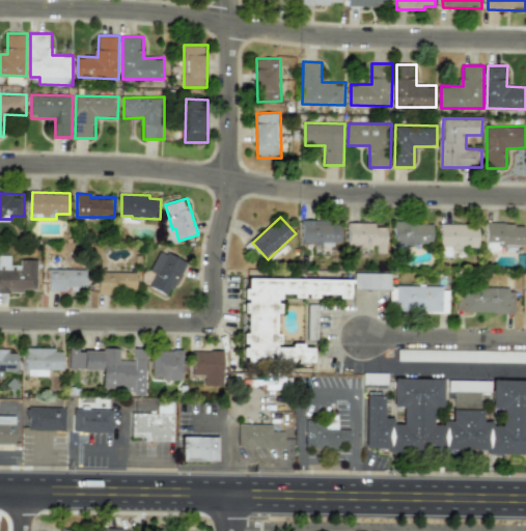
[(342,243),(342,224),(332,224),(332,220),(304,220),(304,243),(342,243)]
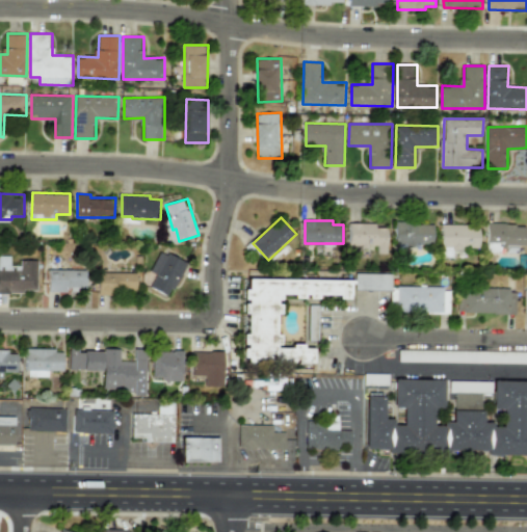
[(436,223),(397,222),(397,247),(423,248),(423,243),(436,244),(436,223)]
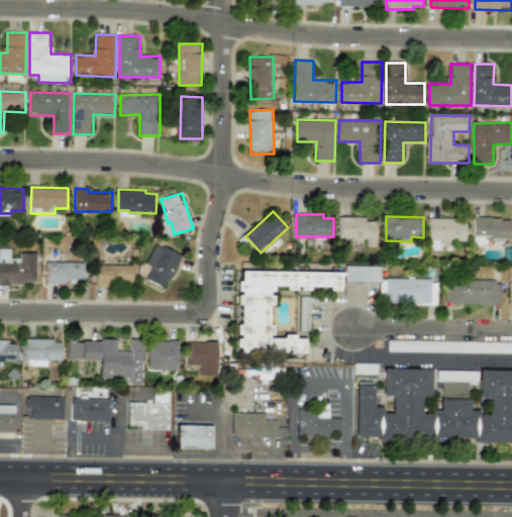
[(368,217),(340,217),(340,237),(352,237),(352,239),(369,239),(369,246),(378,246),(378,221),(368,221),(368,217)]
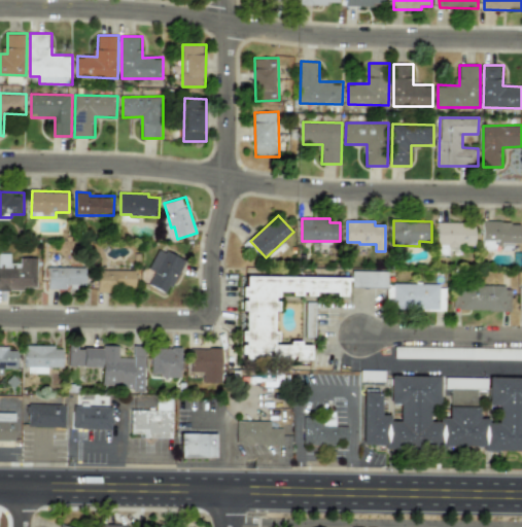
[(521,221),(485,221),(485,249),(515,250),(515,243),(521,243),(521,221)]
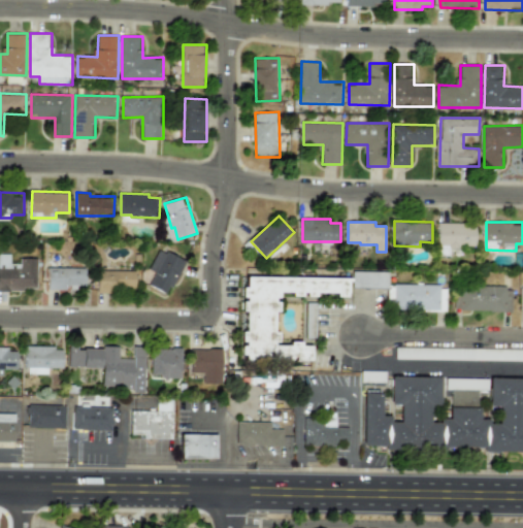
[(478,245),(478,223),(439,223),(439,246),(460,246),(460,245),(478,245)]
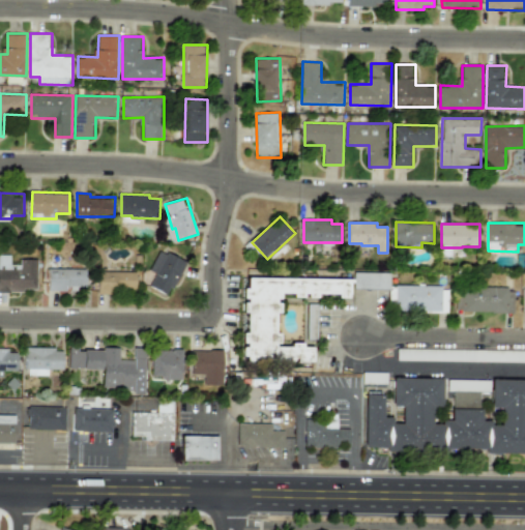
[(187,261),(162,249),(151,270),(157,273),(151,287),(172,295),(187,261)]
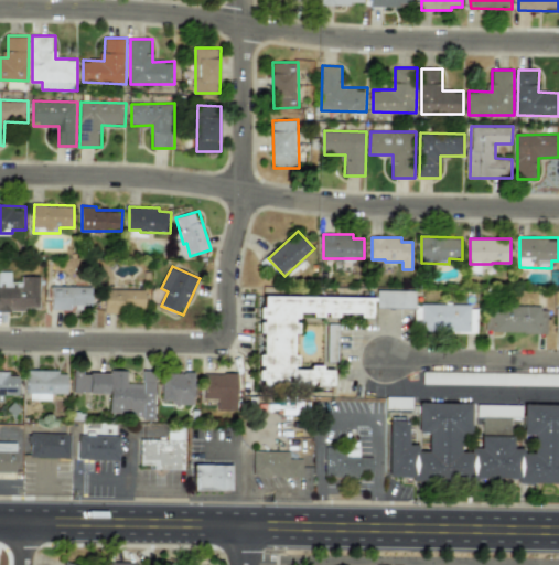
[(0,310),(42,309),(41,276),(24,276),(24,287),(0,287),(0,310)]
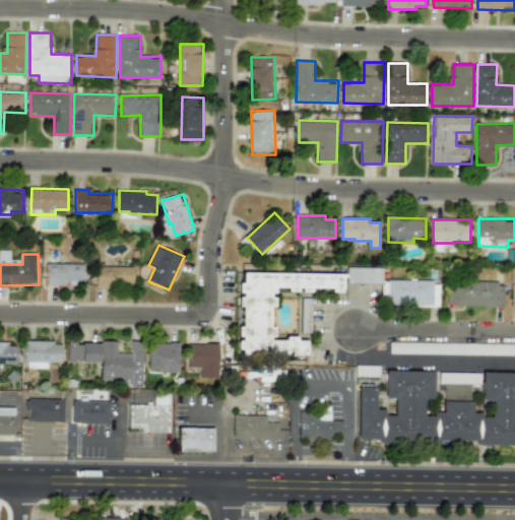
[(49,283),(86,284),(86,263),(49,263),(49,283)]
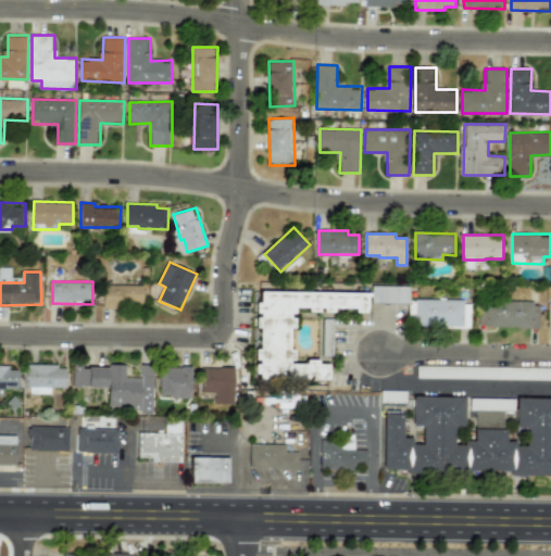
[(104,305),(145,306),(145,285),(105,285),(104,305)]
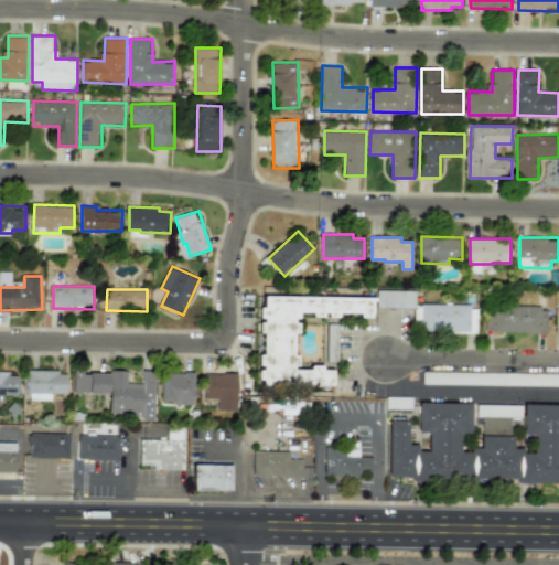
[(379,308),(417,308),(417,290),(379,290),(379,308)]
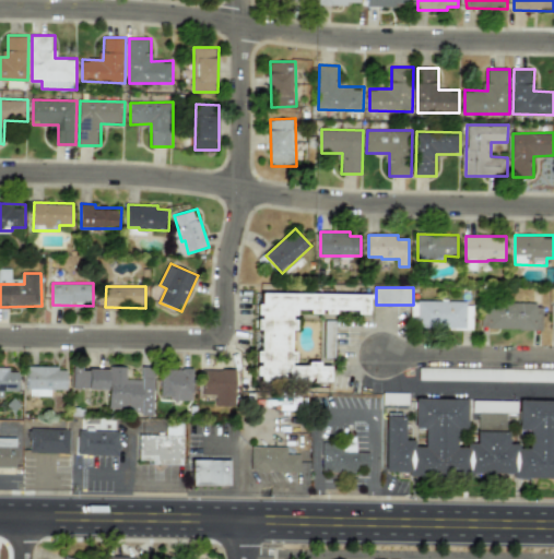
[(372,296),(263,292),(263,304),(259,304),(258,316),(259,317),(258,329),(261,329),(260,365),(257,365),(257,379),(332,382),(333,366),(322,366),(322,365),(294,363),(295,329),(297,329),(298,319),(297,319),(297,310),(370,313),(372,296)]
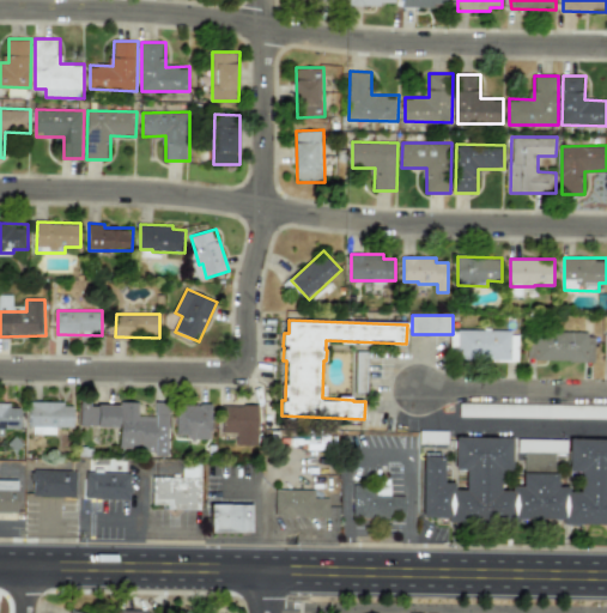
[(460,329),(460,359),(520,360),(521,331),(460,329)]
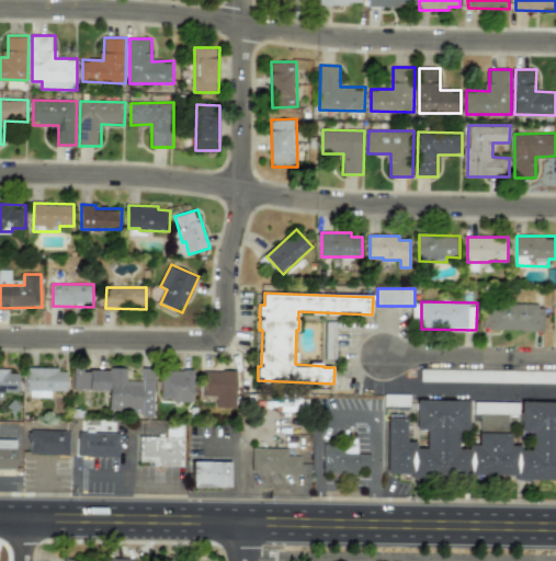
[(486,305),(486,330),(546,331),(546,305),(486,305)]
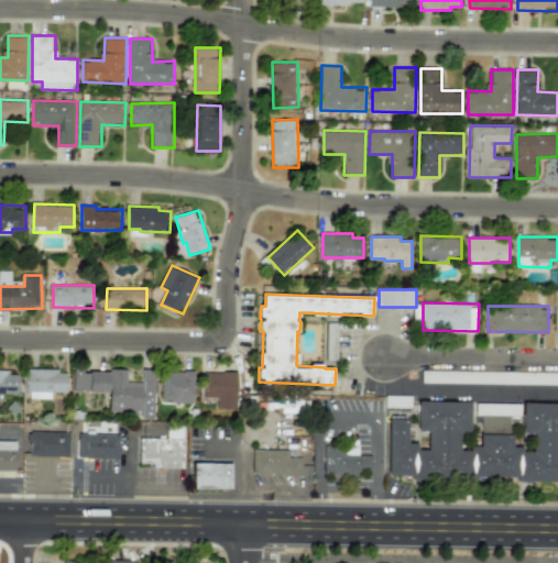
[(340,323),(329,322),(328,361),(339,361),(340,323)]
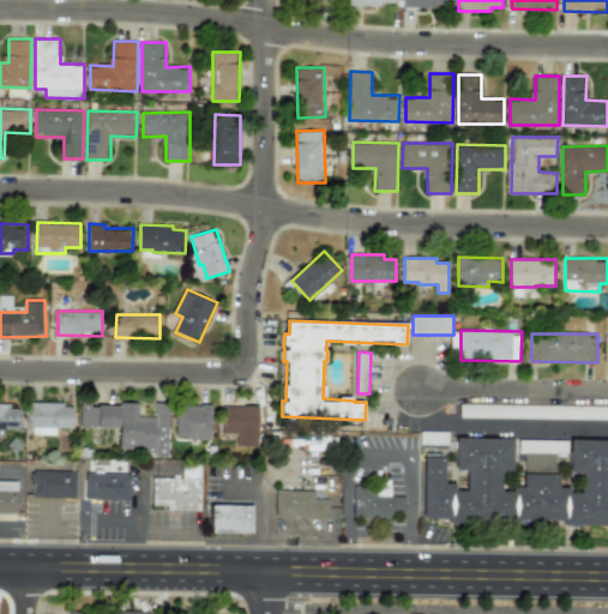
[(76,403),(32,402),(31,434),(58,434),(59,427),(76,427),(76,403)]
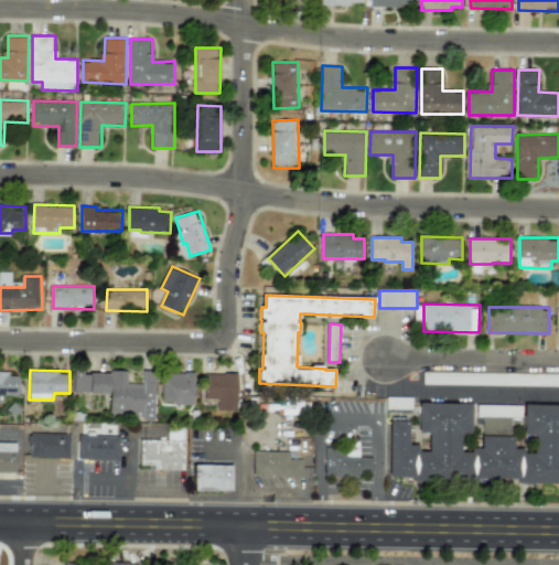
[(76,393),(110,393),(111,373),(85,372),(85,370),(77,370),(76,393)]
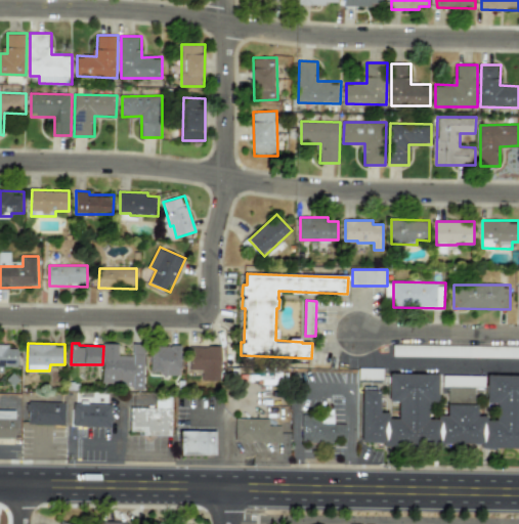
[(103,385),(145,386),(147,344),(134,343),(134,355),(121,355),(121,343),(105,343),(103,385)]
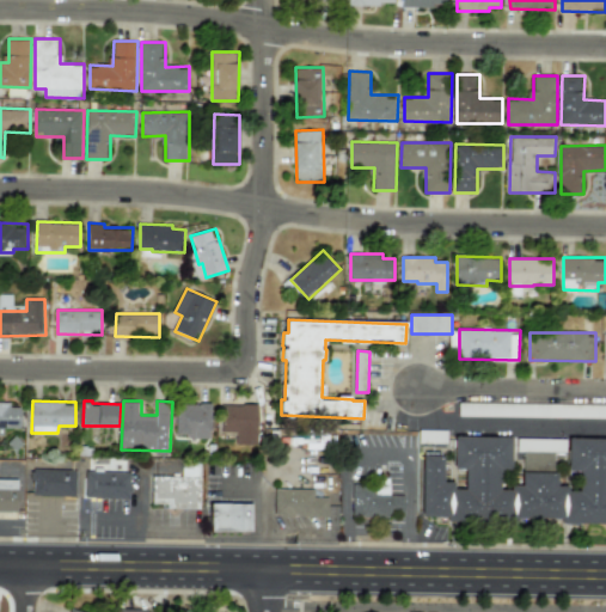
[(0,402),(0,434),(6,434),(6,428),(23,427),(22,402),(0,402)]
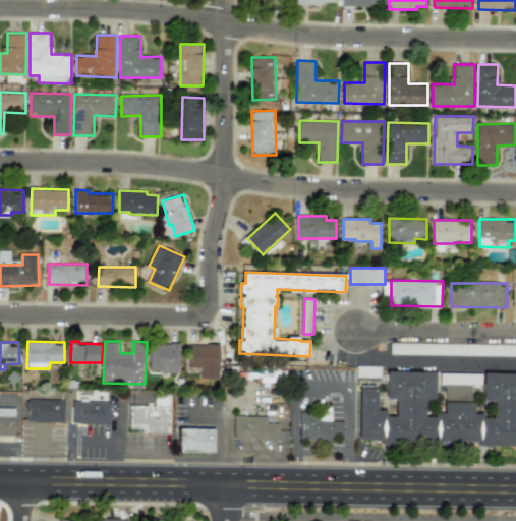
[(152,343),(152,371),(181,371),(182,344),(152,343)]
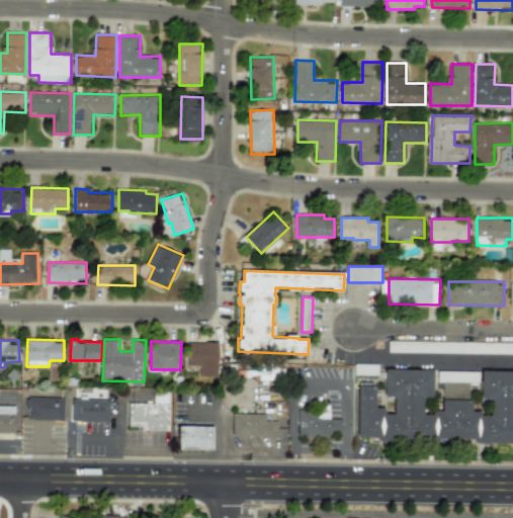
[(221,376),(221,342),(190,342),(190,365),(202,365),(201,376),(221,376)]
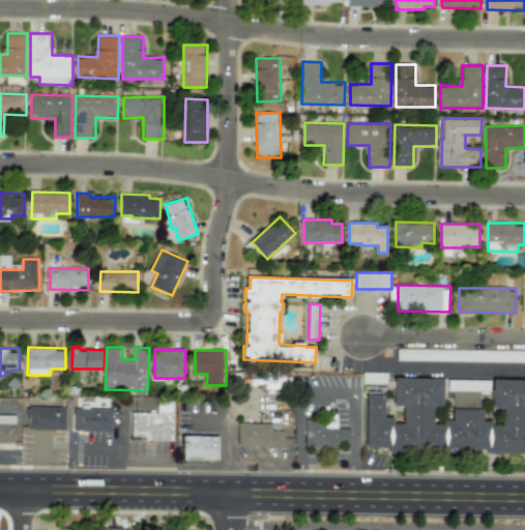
[(524,351),(465,350),(465,361),(524,361),(524,351)]
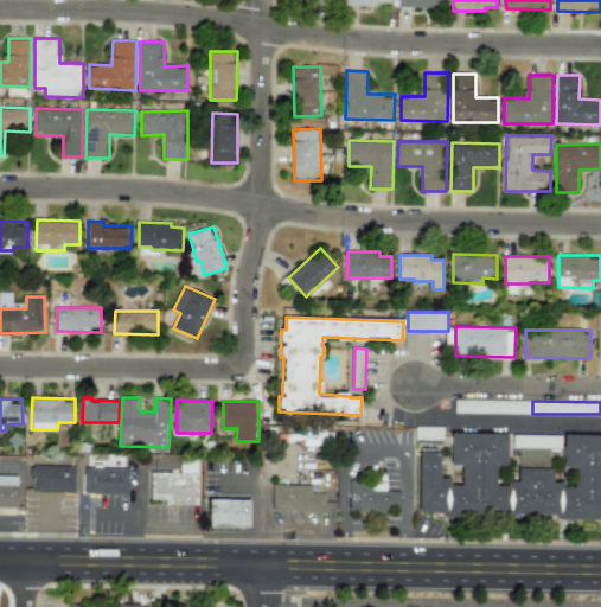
[(307,446),(330,445),(330,429),(306,430),(307,446)]
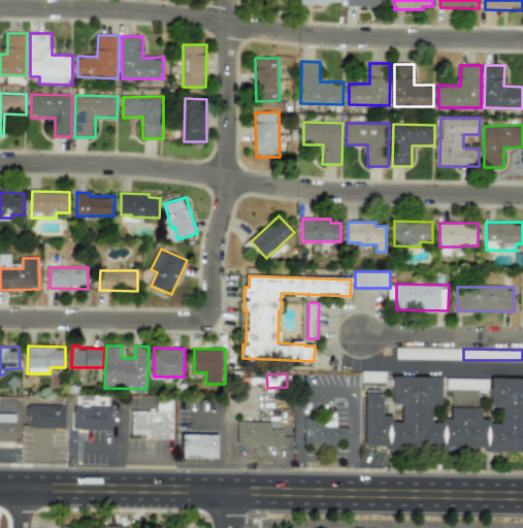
[(522,452),(489,452),(489,449),(450,448),(450,453),(389,453),(389,449),(368,448),(368,393),(387,393),(387,417),(396,417),(396,424),(406,424),(406,406),(396,406),(396,375),(447,376),(447,405),(435,405),(435,424),(447,424),(447,420),(457,420),(457,408),(484,408),(484,420),(493,421),(493,425),(504,425),(505,406),(495,406),(496,378),(522,378),(522,452)]
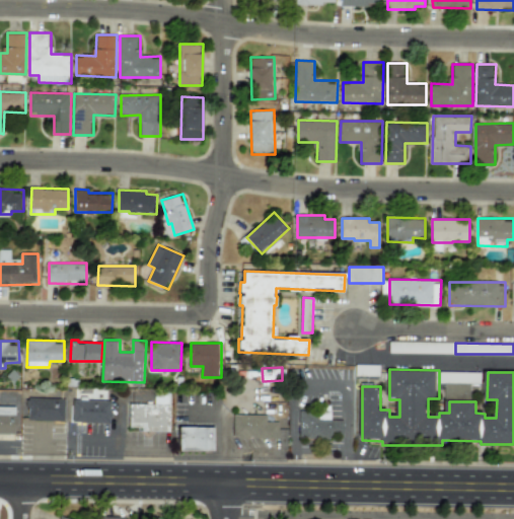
[(132,403),(131,427),(144,427),(144,431),(171,431),(172,392),(157,392),(156,403),(132,403)]
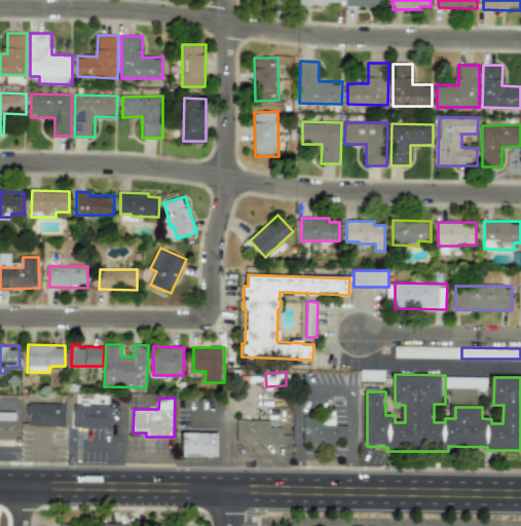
[(30,425),(68,426),(69,404),(31,403),(30,425)]
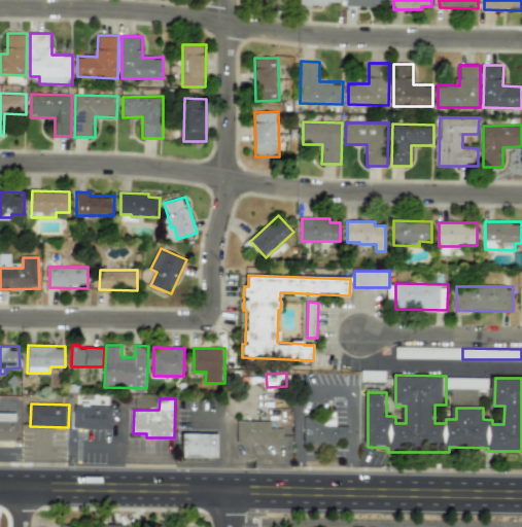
[(114,407),(76,406),(75,428),(114,429),(114,407)]
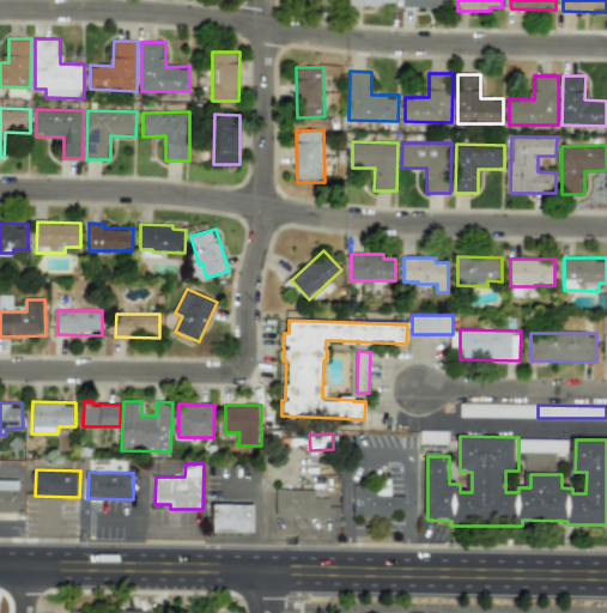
[(20,480),(0,479),(0,514),(20,514),(20,480)]
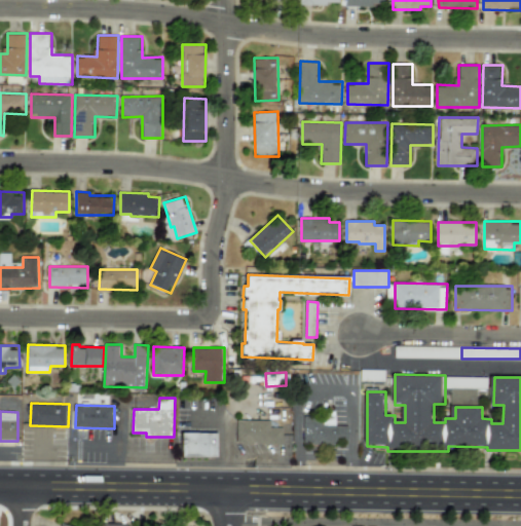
[(305,444),(349,445),(350,425),(337,425),(337,415),(306,414),(305,444)]
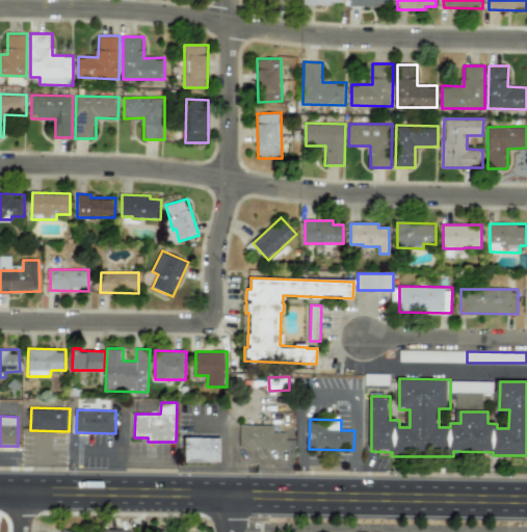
[(289,432),(275,431),(275,425),(241,424),(241,448),(288,449),(289,432)]
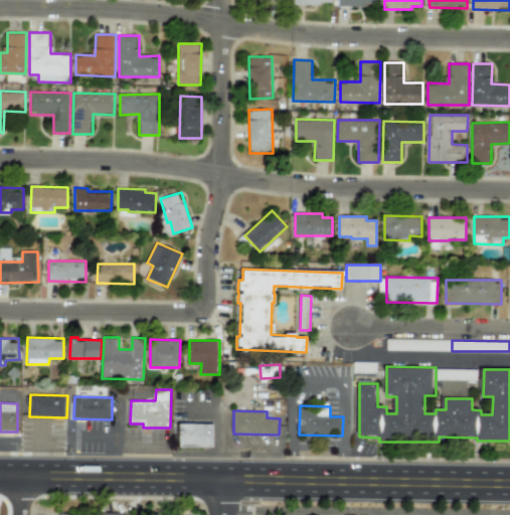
[(179,447),(213,448),(213,423),(179,423),(179,447)]
